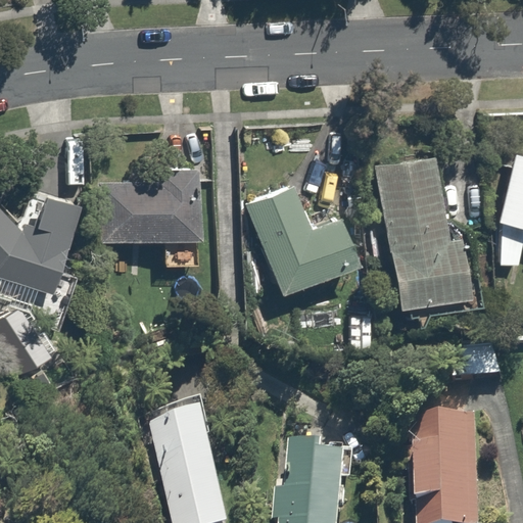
[(455,155),(375,169),(400,319),(480,304),(455,155)]
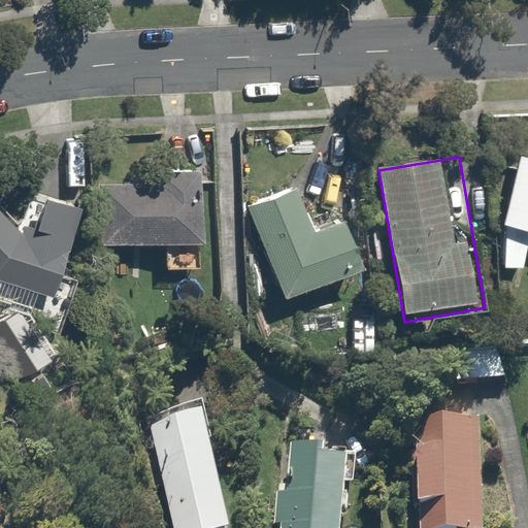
[(527,159),(521,158),(504,224),(527,229),(527,159)]
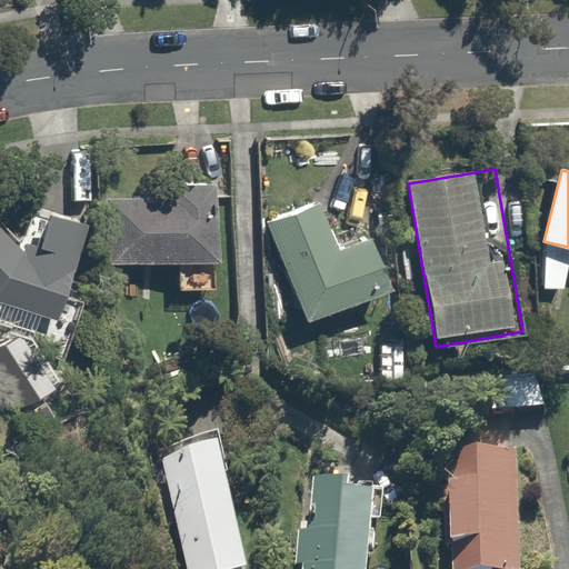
[(167,200),(109,199),(108,263),(215,265),(216,186),(168,185),(167,200)]
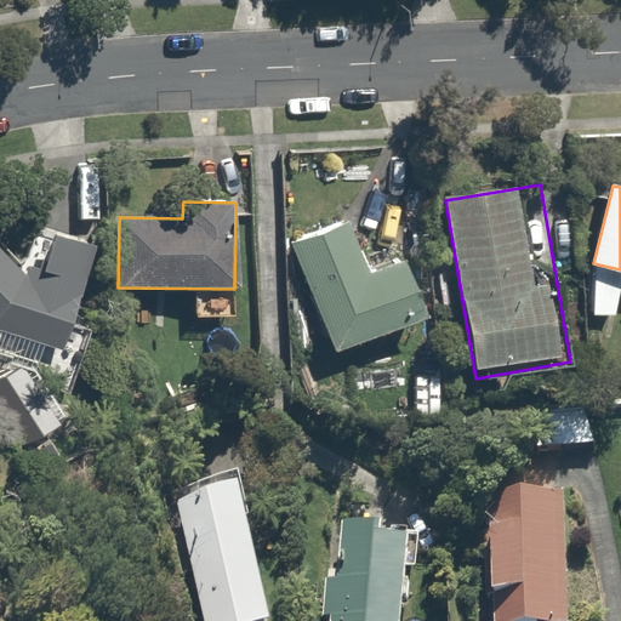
[(369,271),(346,216),(285,241),(334,357),(438,313),(412,252),(369,271)]
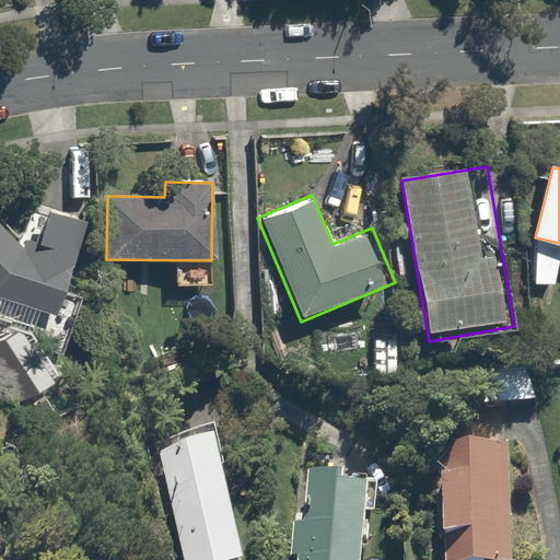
[(0,226),(0,299),(62,318),(92,220),(55,209),(42,253),(21,246),(0,226)]
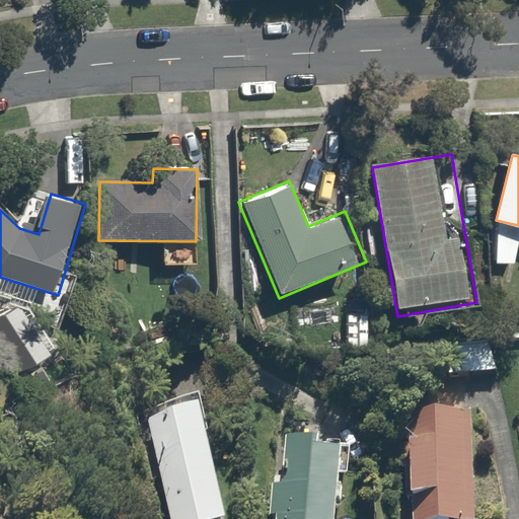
[(518,245),(518,231),(493,229),(489,267),(516,270),(518,245)]
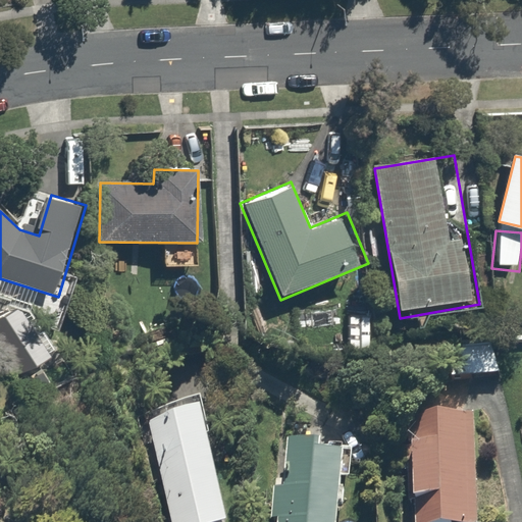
[(23,300),(0,312),(0,344),(19,382),(57,363),(23,300)]
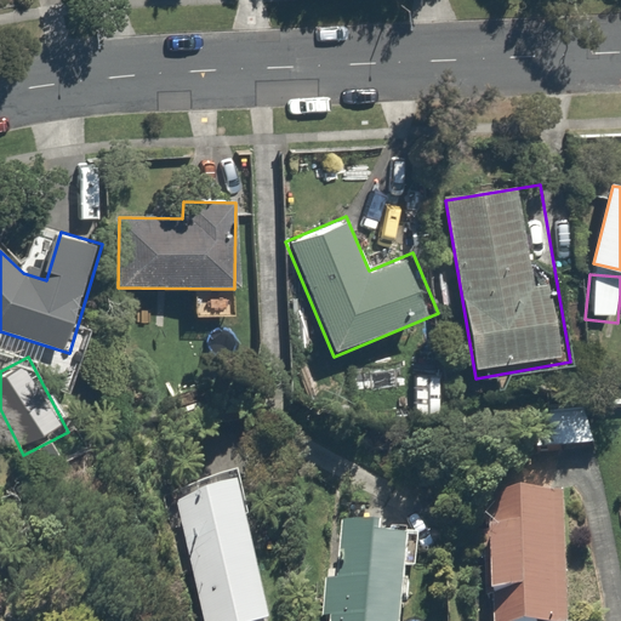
[(593,416),(548,415),(547,454),(592,455),(593,416)]
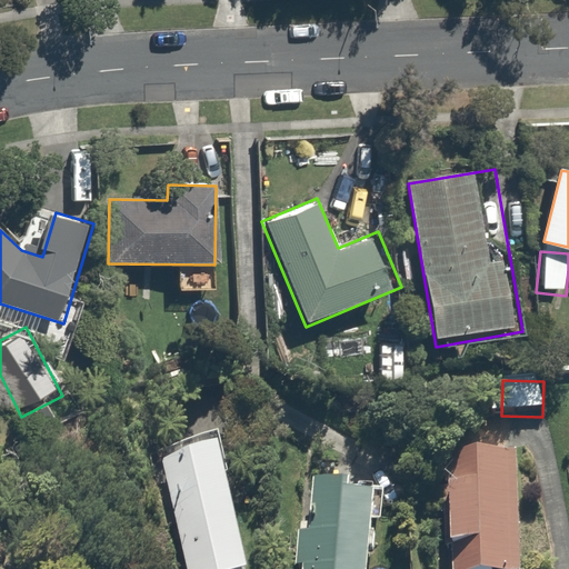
[(253,568),(235,457),(170,468),(188,568),(253,568)]
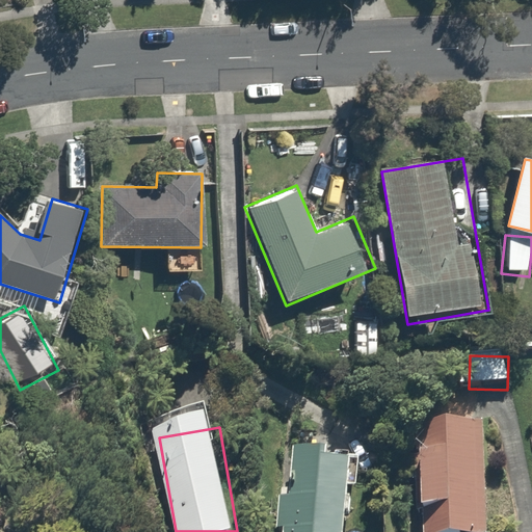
[(488,531),(490,431),(419,430),(417,531),(488,531)]
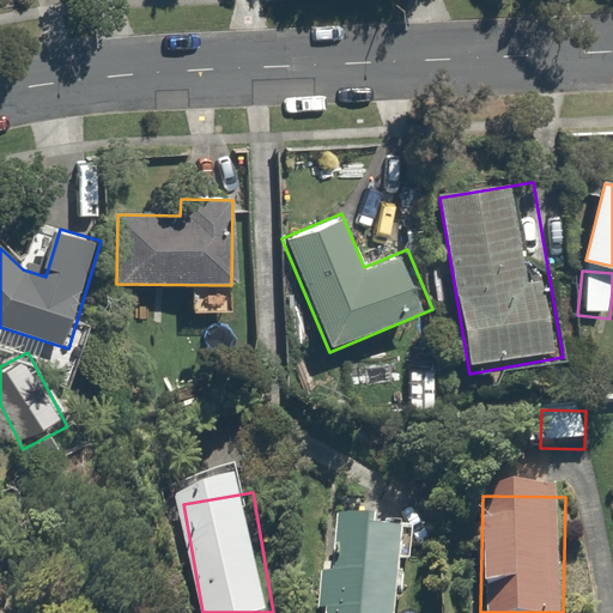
[(321,569),(316,612),(416,612),(424,538),(343,530),(338,571),(321,569)]
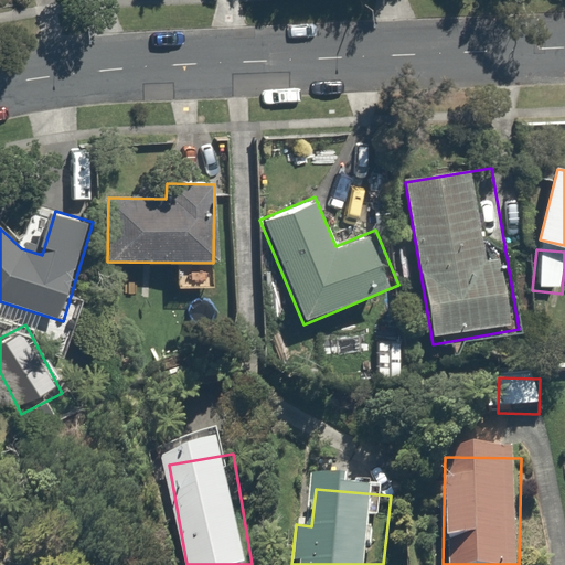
All buildings are outlined.
